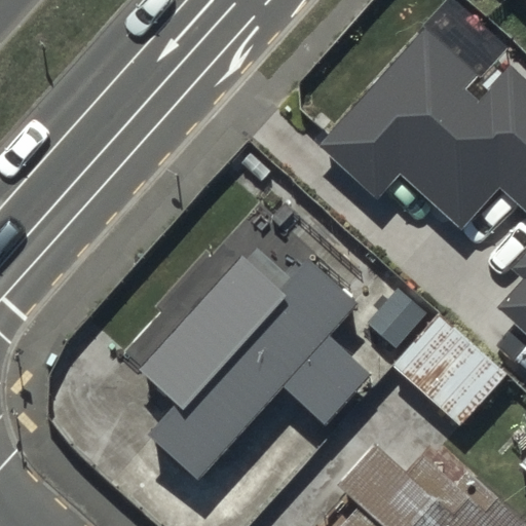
[(525,279),(497,308),(525,335),(525,79),(510,65),(478,99),(465,87),(480,72),(430,26),(317,145),(377,199),(401,175),(460,231),(501,188),(525,211),(525,248),(510,265),(525,279)]
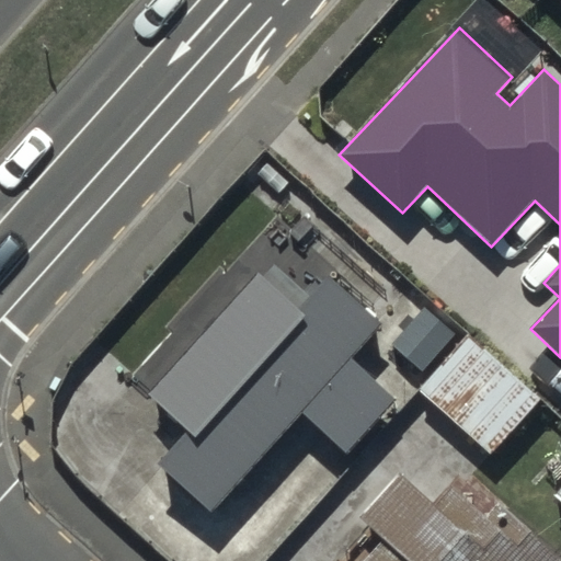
[(380,308),(279,216),(136,376),(183,416),(159,443),(215,492),(380,308)]
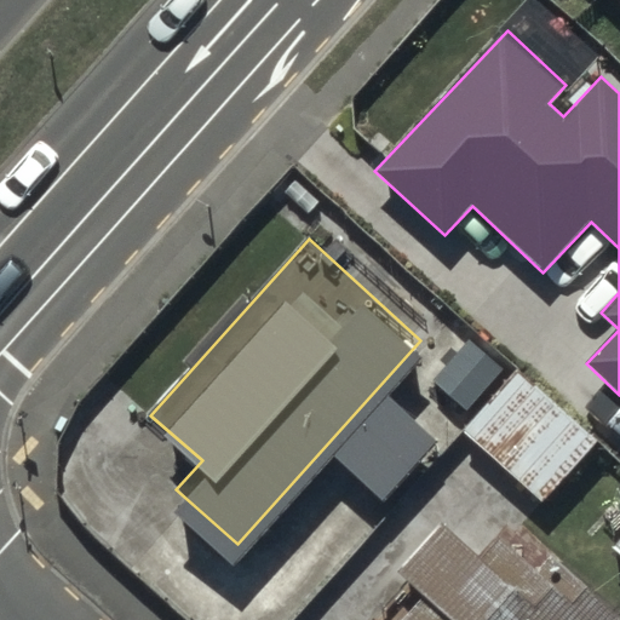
[(466,340),(431,380),(466,411),(501,371),(466,340)]
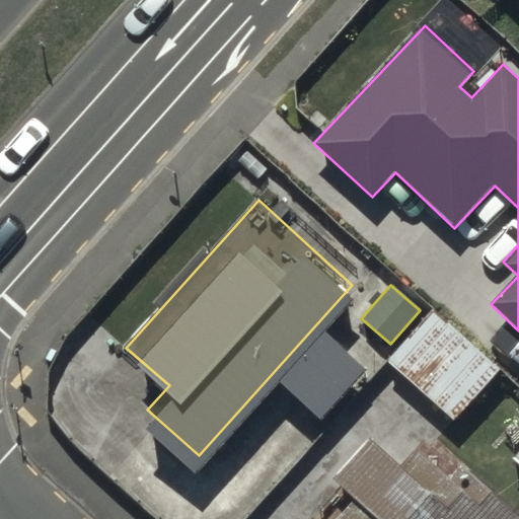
[(500,370),(434,310),(388,361),(454,421),(500,370)]
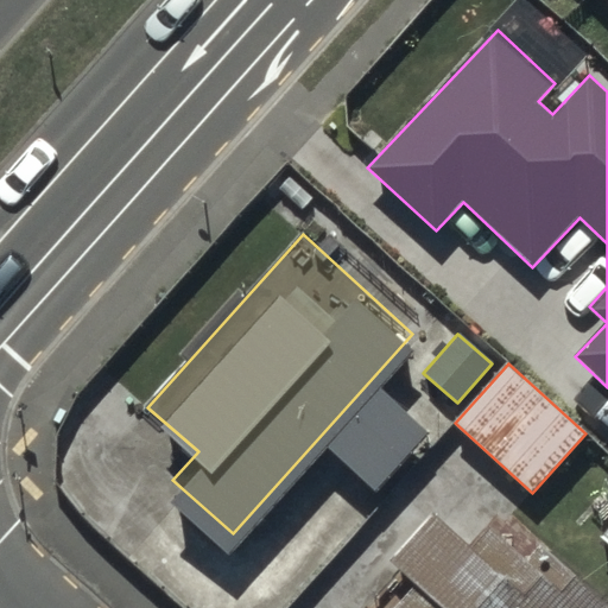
[(607,607),(607,602),(542,543),(526,559),(489,526),(470,546),(434,514),(391,561),(417,584),(396,607),(607,607)]
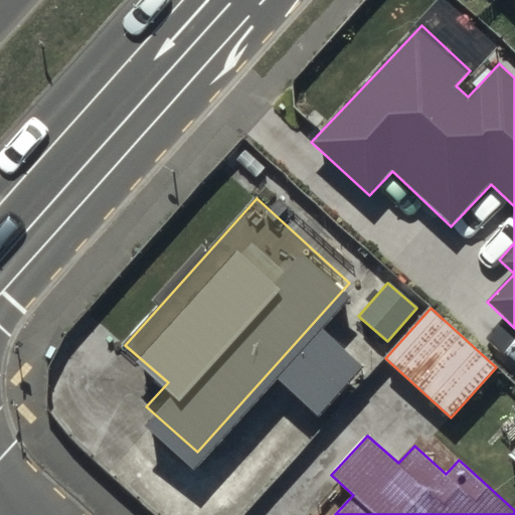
All buildings are outlined.
